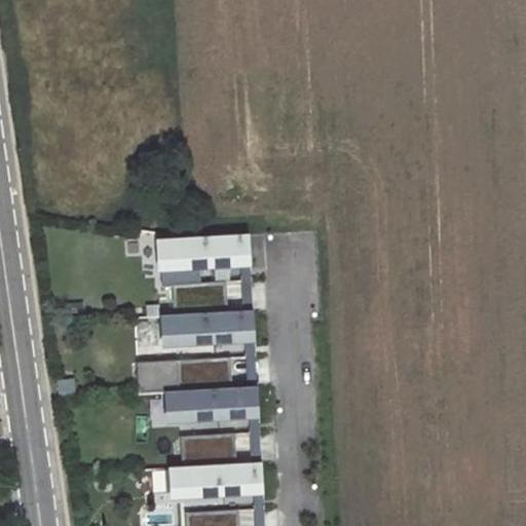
[(251,234),(158,239),(159,269),(252,264),(251,234)]
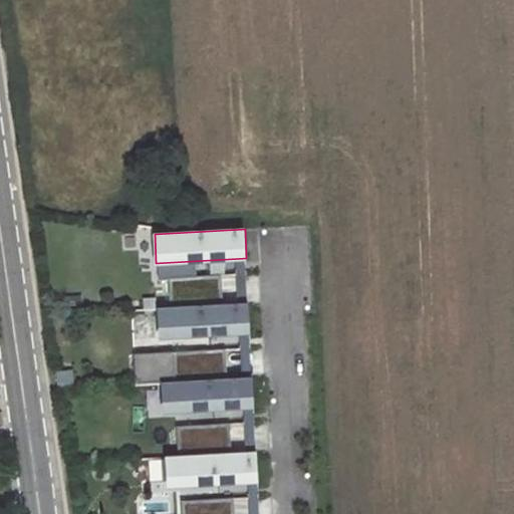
[(202,276),(203,291),(223,290),(222,275),(202,276)]
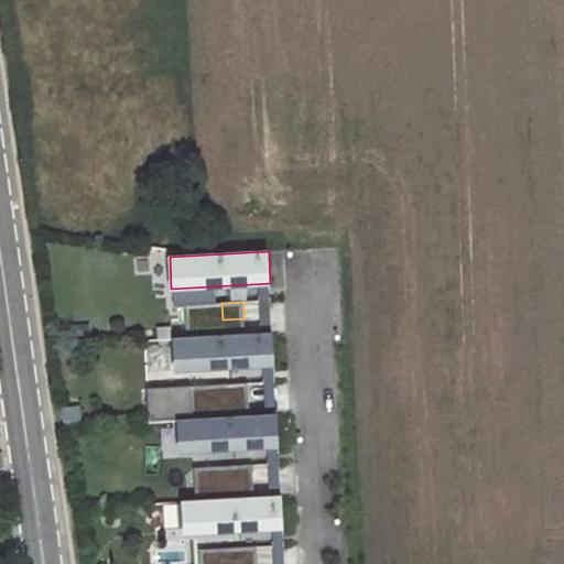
[(221,303),(185,305),(187,338),(245,335),(245,318),(223,320),(221,303)]
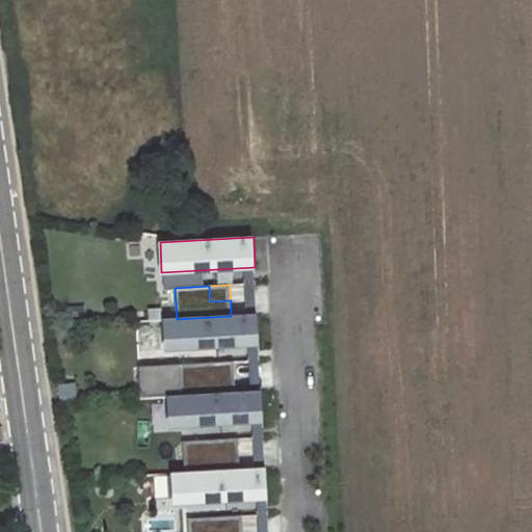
[(177,319),(163,320),(165,349),(259,345),(258,315),(231,316),(177,319)]
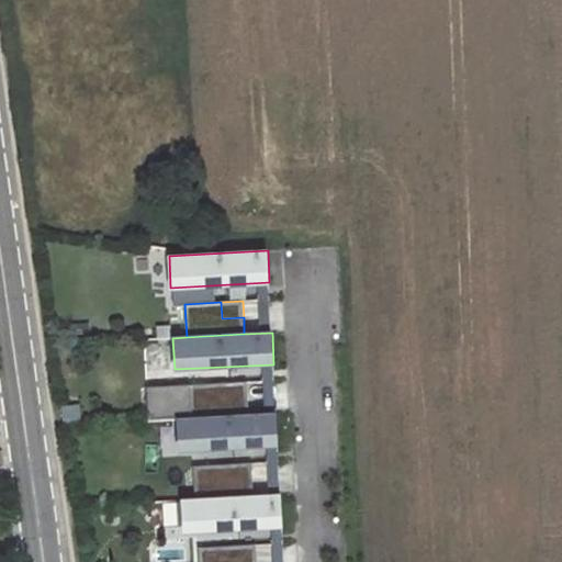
[(225,384),(225,401),(247,400),(247,383),(225,384)]
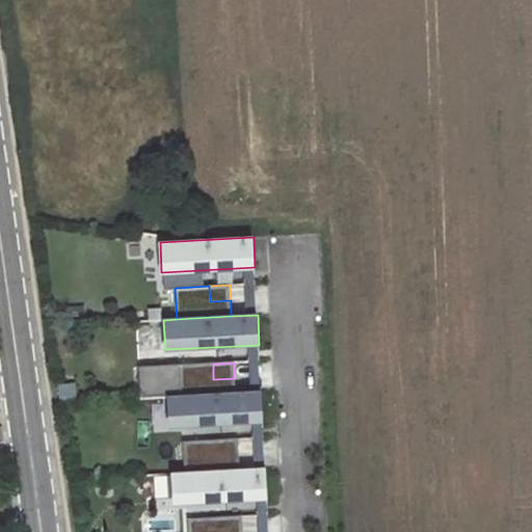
[(213,364),(179,366),(181,397),(235,394),(234,378),(213,379),(213,364)]
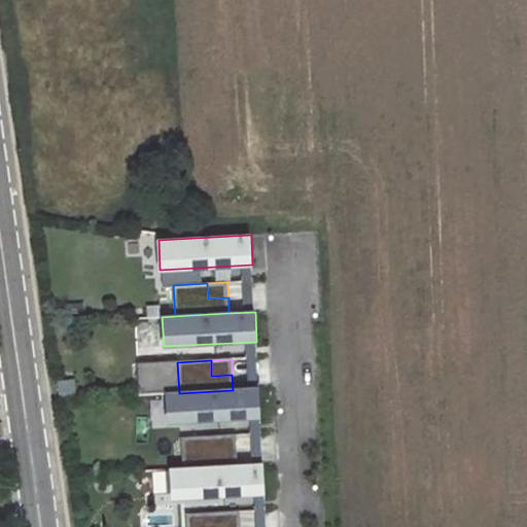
[(179,393),(166,393),(168,423),(260,418),(258,389),(233,390),(179,393)]
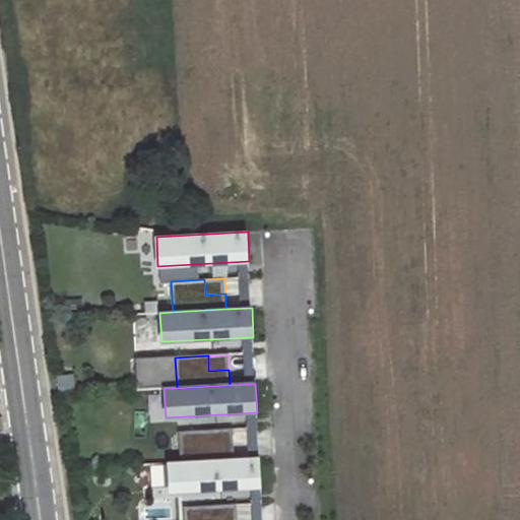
[(211,432),(212,446),(233,445),(232,431),(211,432)]
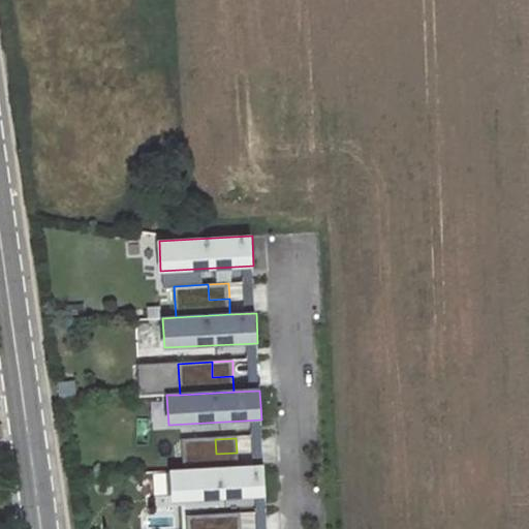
[(215,439),(182,441),(183,472),(238,469),(237,453),(216,454),(215,439)]
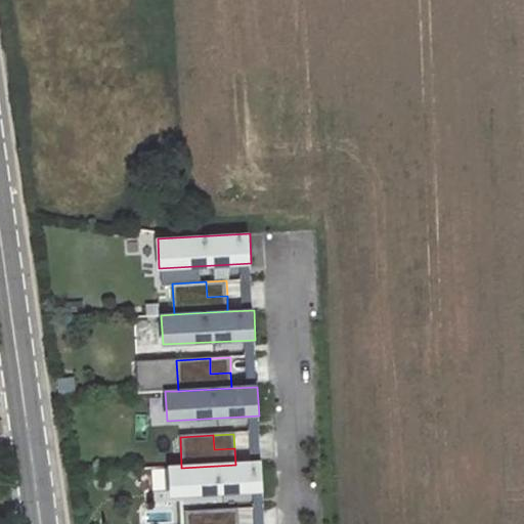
[(181,468),(169,468),(170,496),(262,492),(261,464),(235,465),(181,468)]
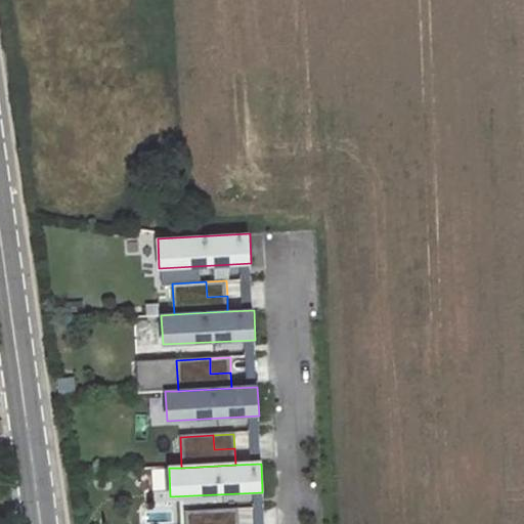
[(217,512),(217,523),(237,523),(237,511),(217,512)]
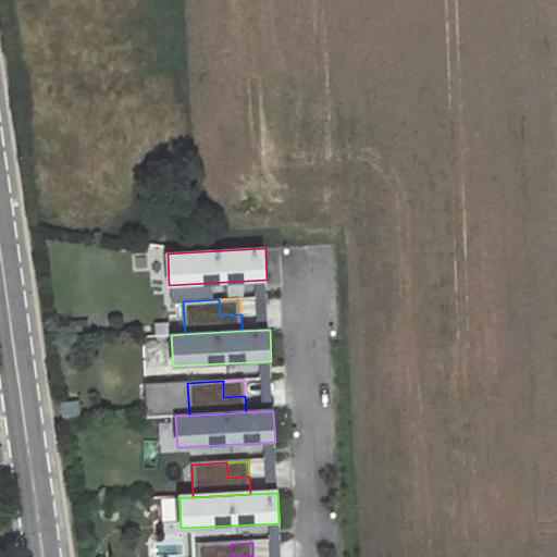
[(231,556),(231,544),(196,546),(196,556),(231,556)]
